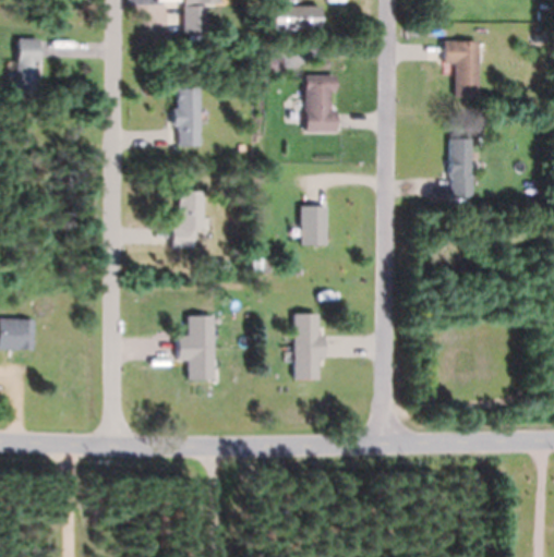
[(184,0),(220,0),(220,3),(208,3),(209,33),(206,34),(184,34),(184,33),(184,7),(184,0)]
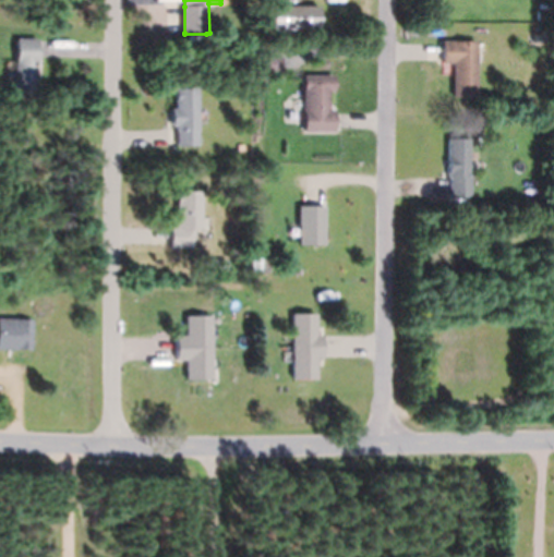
[(325,32),(325,8),(282,8),(282,32),(325,32)]
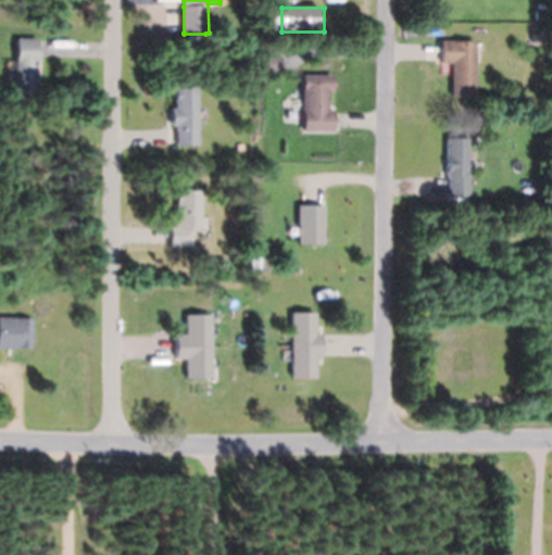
[(551,22),(538,22),(538,10),(551,10),(551,22)]
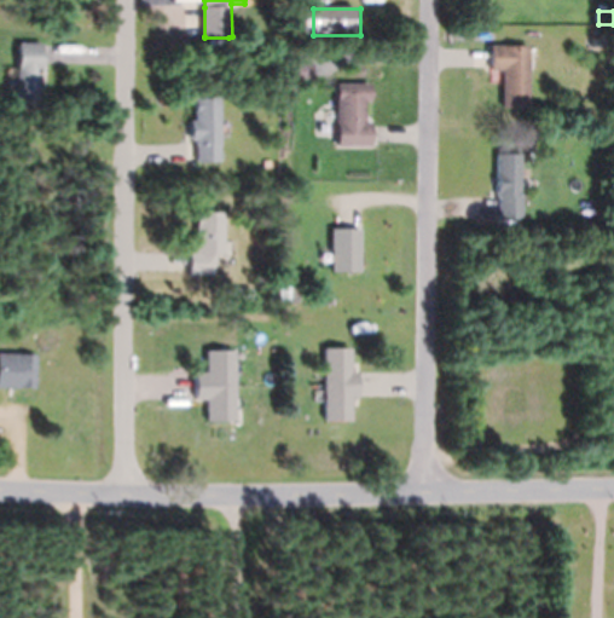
[(45,63),(45,71),(44,109),(18,108),(19,70),(21,44),(45,44),(45,46),(45,63)]
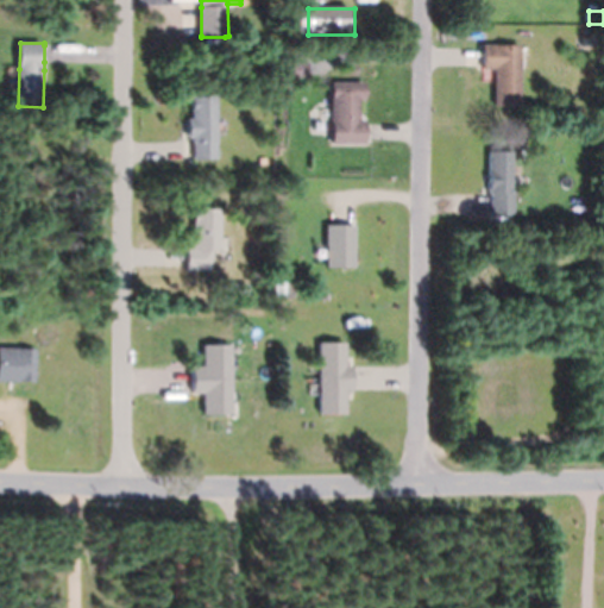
[(485,67),(485,50),(485,45),(523,45),(523,107),(497,107),(497,70),(485,70),(485,67)]
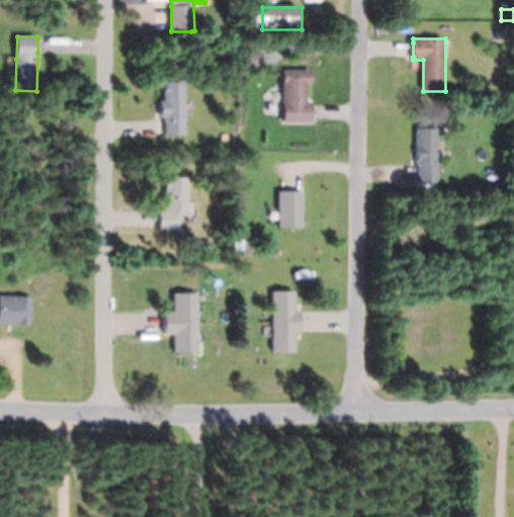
[(313,119),(313,122),(284,122),(284,71),(313,70),(313,85),(308,85),(309,102),(312,102),(312,106),(313,119)]
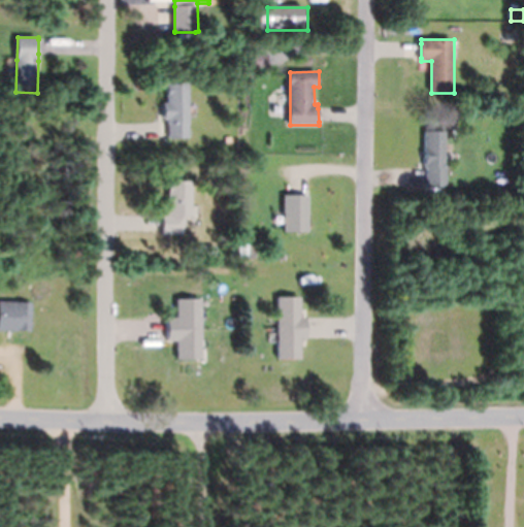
[(169,137),(169,124),(168,124),(168,123),(168,120),(164,120),(164,103),(168,103),(168,84),(190,84),(190,124),(189,124),(190,138),(169,138),(169,137)]
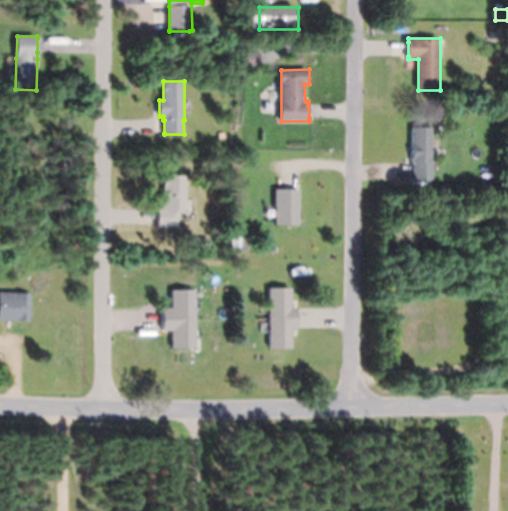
[(414,180),(414,163),(413,163),(413,162),(413,127),(433,127),(432,161),(434,161),(433,181),(414,181),(414,180)]
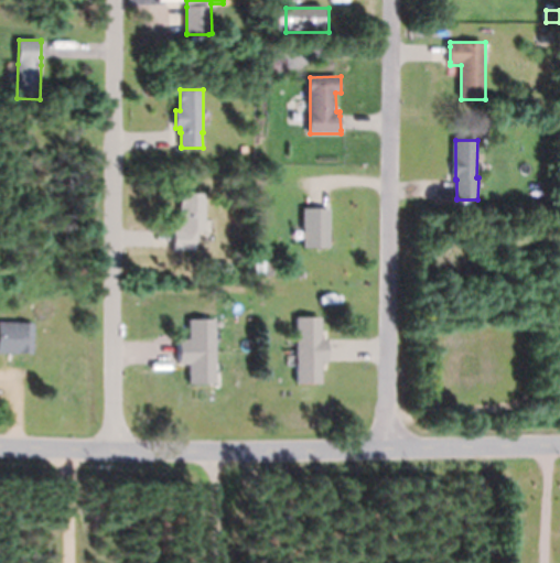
[(174,230),(174,228),(182,228),(182,194),(206,194),(206,231),(195,231),(195,250),(174,250),(174,247),(174,230)]
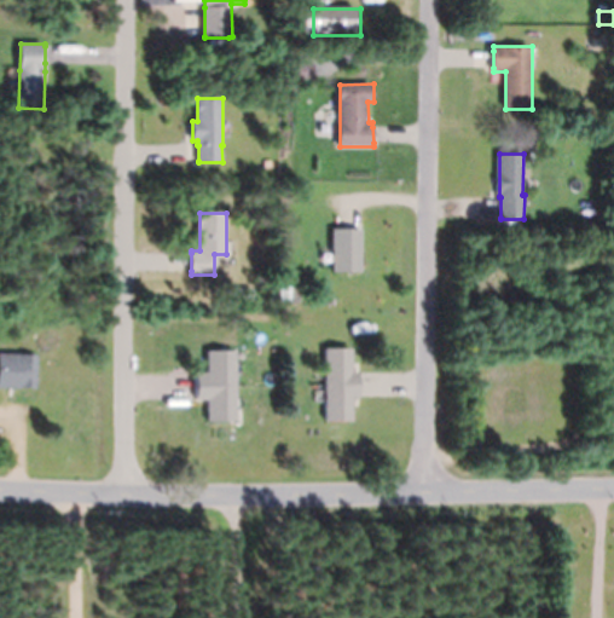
[(364,231),(364,272),(335,272),(335,230),(347,230),(364,230),(364,231)]
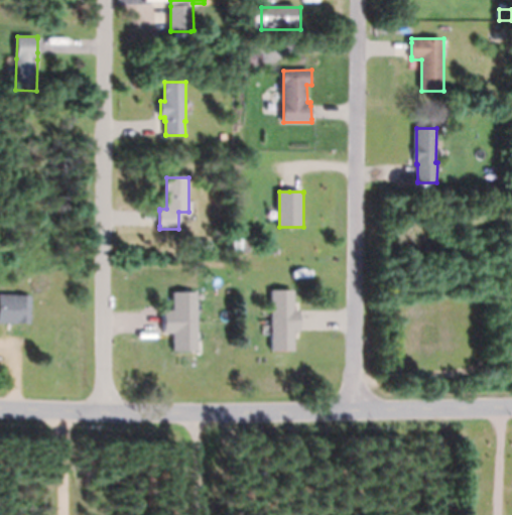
[(301,330),(301,332),(295,332),(296,351),(273,351),(272,290),(295,290),(295,310),(300,310),(300,311),(301,330)]
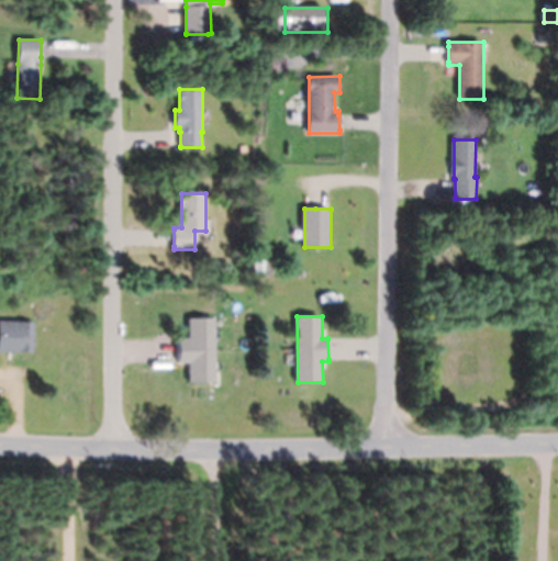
[(179,340),(179,338),(190,338),(190,318),(216,318),(216,383),(190,383),(190,363),(179,363),(179,362),(179,340)]
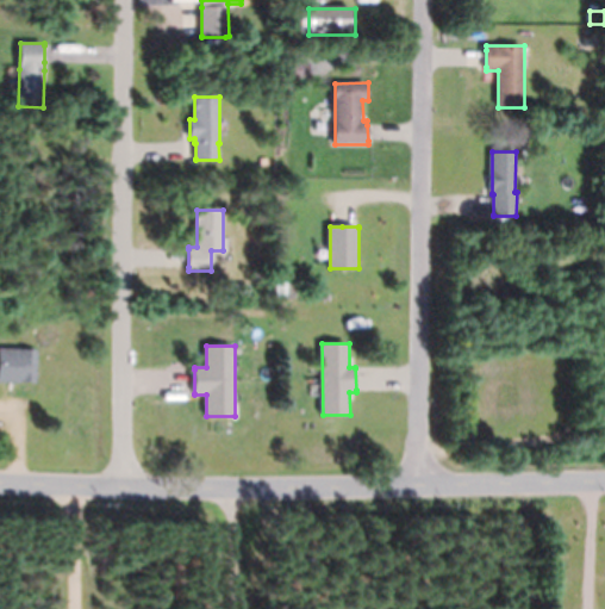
[(22,384),(0,383),(0,348),(24,348),(24,349),(39,349),(38,383),(22,383),(22,384)]
